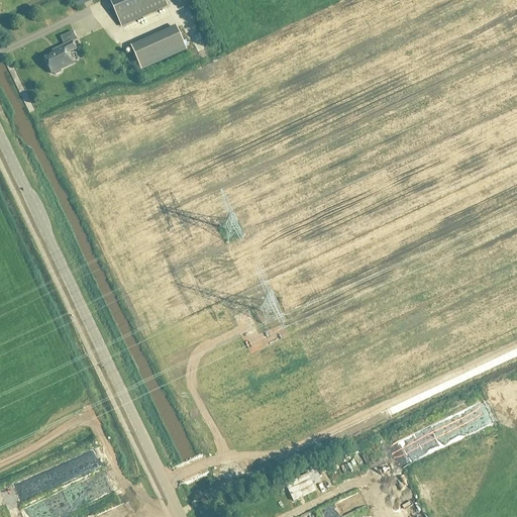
[(91,0),(78,0),(73,3),(79,13),(94,5),(91,0)]
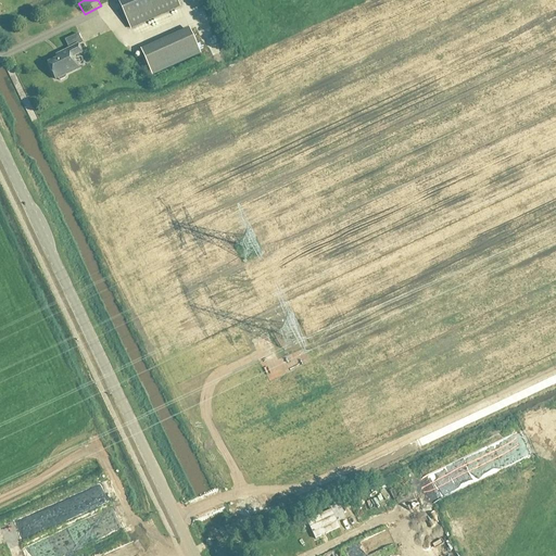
[(176,0),(116,0),(130,28),(179,7),(176,0)]
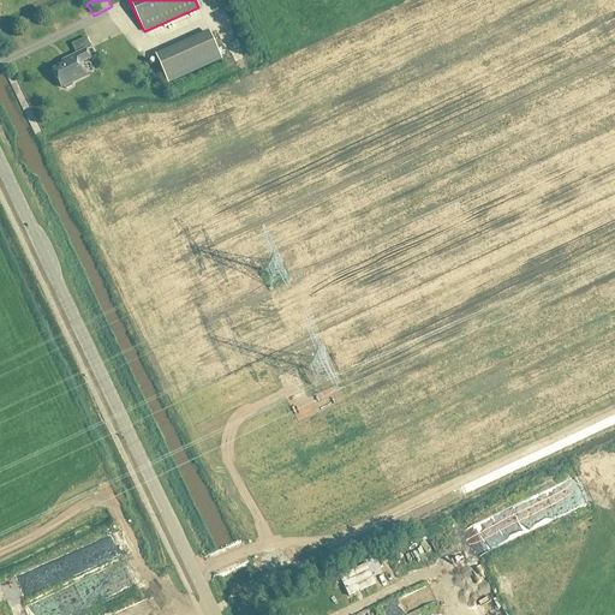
[(167,84),(222,60),(210,34),(156,58),(167,84)]
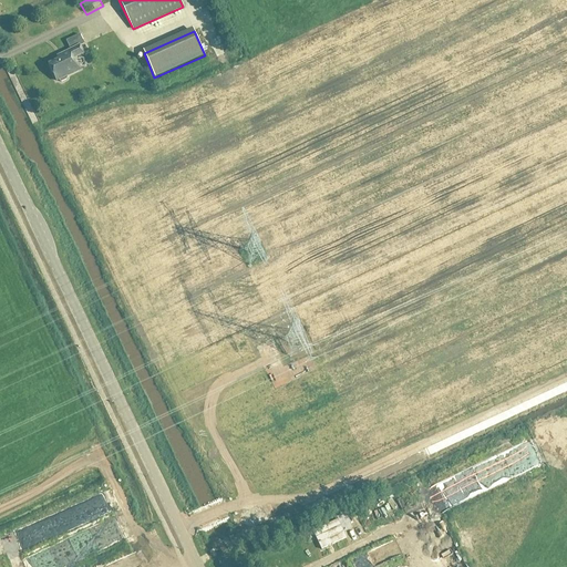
[(49,65),(55,81),(58,80),(59,82),(60,82),(66,80),(66,79),(66,76),(80,70),(74,58),(83,53),(80,47),(84,44),(79,34),(65,41),(70,51),(61,55),(63,59),(49,65)]
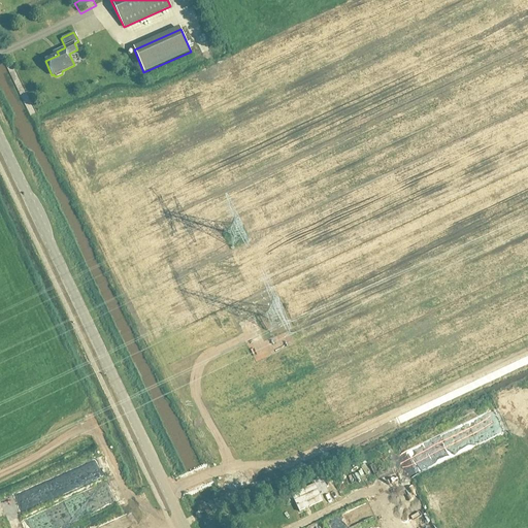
[(101,458),(93,462),(100,477),(109,473),(101,458)]
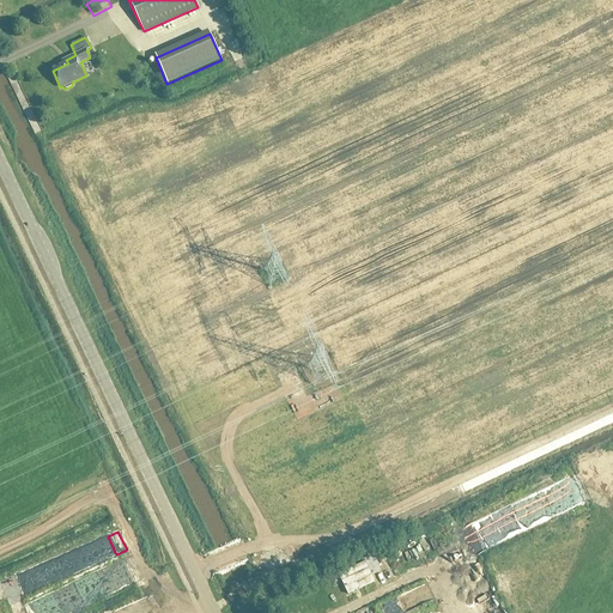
[(83,606),(145,583),(137,559),(82,580),(86,592),(55,604),(58,611),(68,607),(68,605),(73,604),(76,611),(84,608),(83,606)]
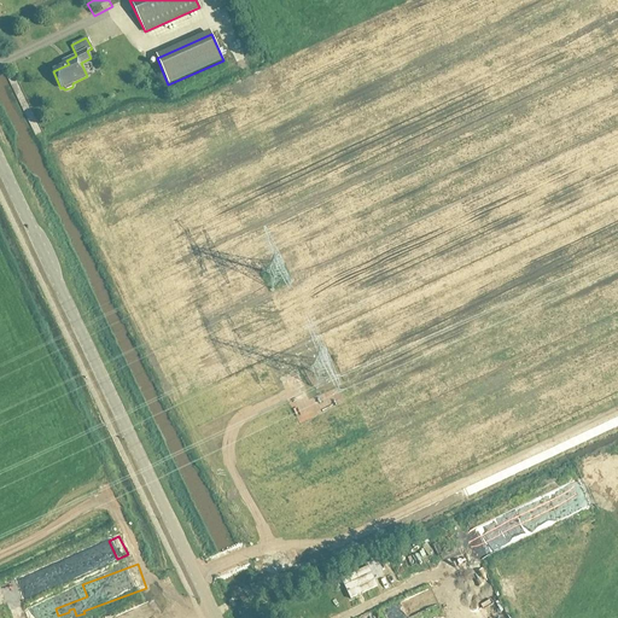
[(367,569),(340,581),(350,599),(377,587),(367,569)]
